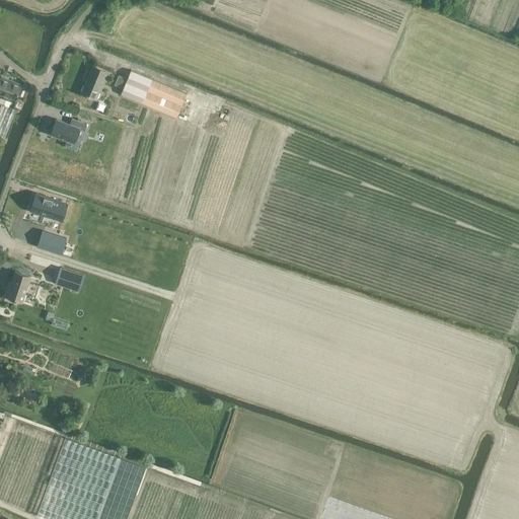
[(81,92),(95,98),(107,71),(92,65),(81,92)]
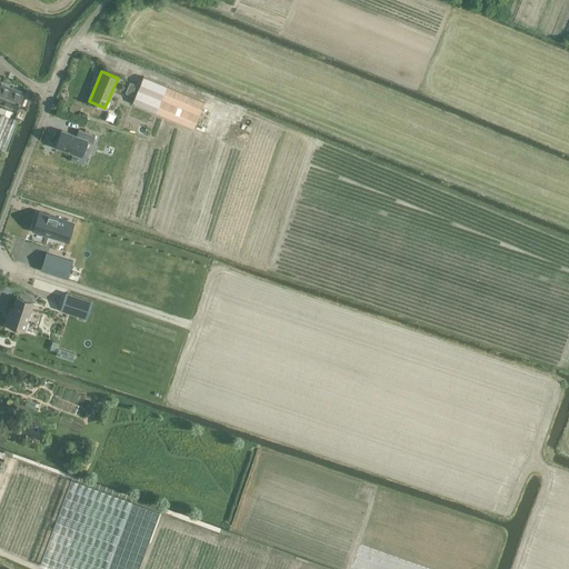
[(143,76),(139,87),(132,102),(156,112),(193,129),(205,102),(167,86),(143,76)]
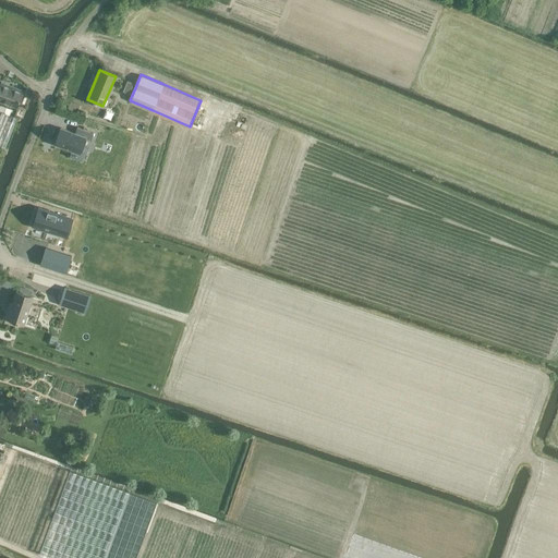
[(128,81),(123,91),(130,93),(133,84),(128,81)]
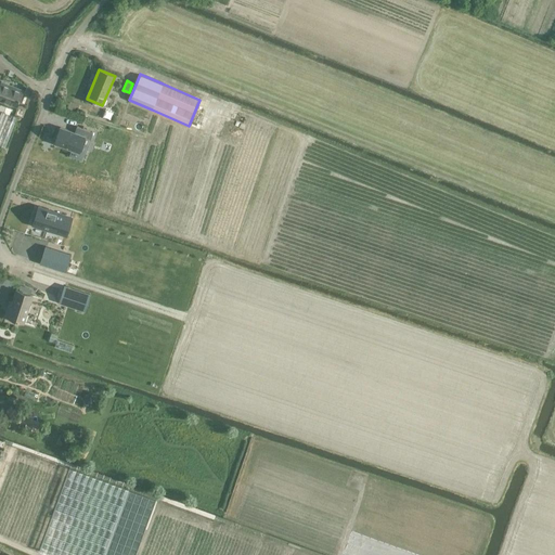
[(1,81),(0,85),(0,99),(16,106),(23,90),(1,81)]
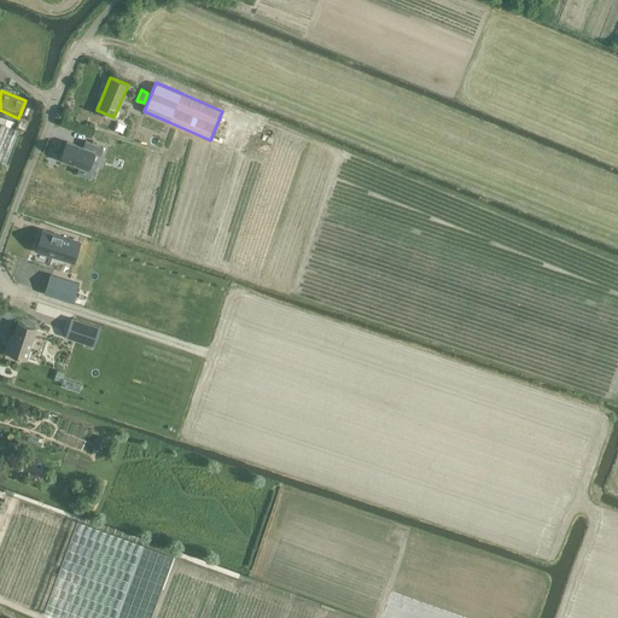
[(0,115),(0,161),(6,164),(19,130),(10,127),(12,121),(0,115)]
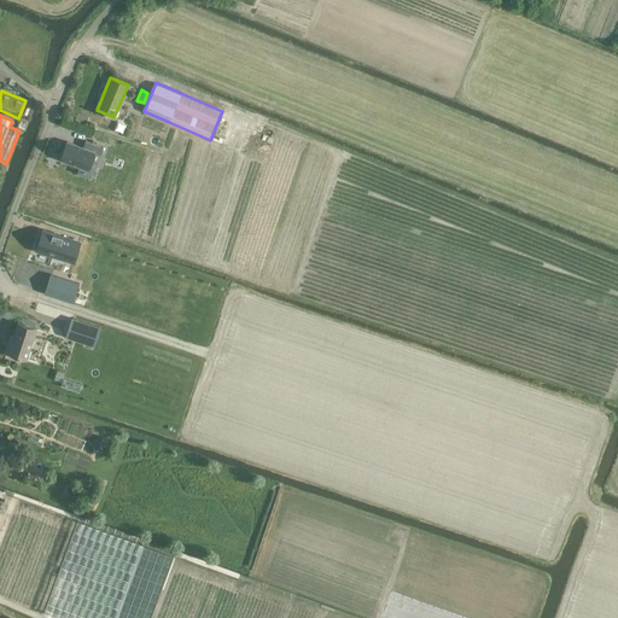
[(221,144),(229,122),(221,118),(211,140),(221,144)]
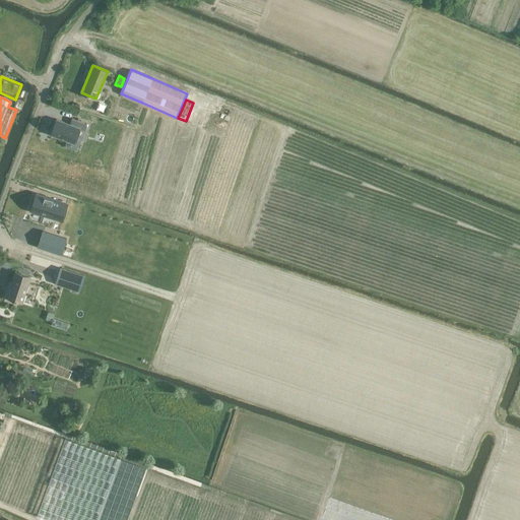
[(74,142),(79,128),(85,130),(87,123),(72,118),(70,125),(56,120),(51,134),(74,142)]
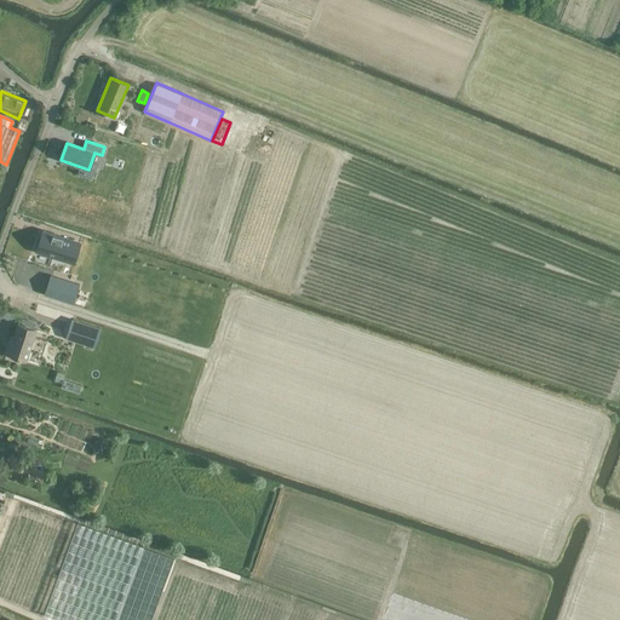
[(72,264),(78,244),(47,234),(41,253),(72,264)]
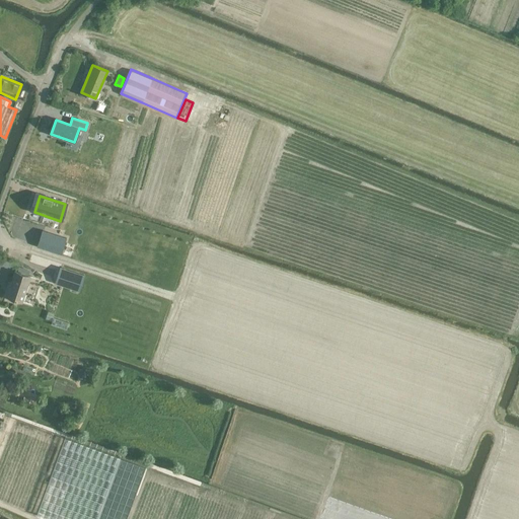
[(36,246),(61,253),(66,238),(42,230),(36,246)]
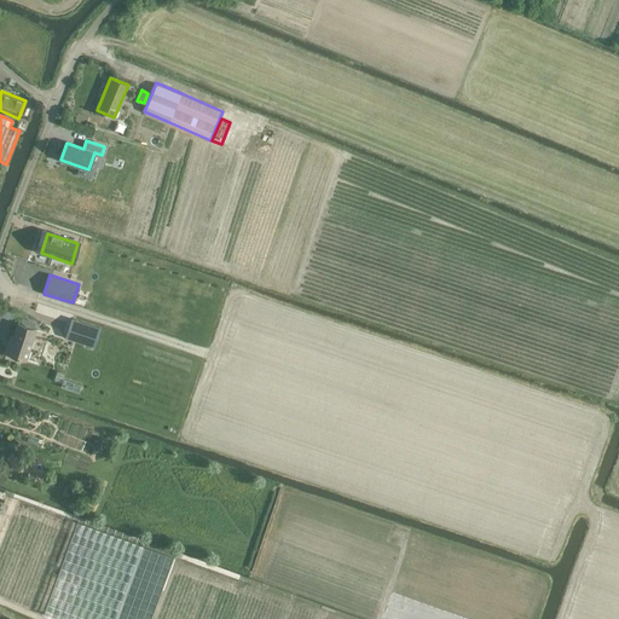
[(94,345),(100,327),(71,318),(65,336),(94,345)]
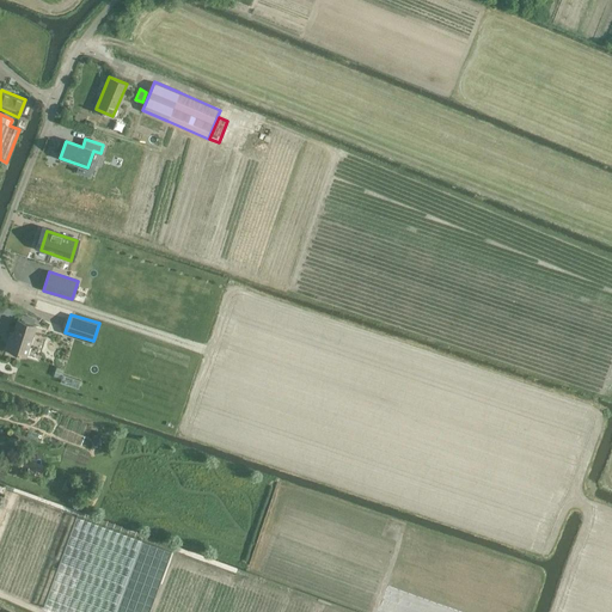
[(10,338),(6,348),(26,355),(36,325),(18,319),(12,340),(10,338)]
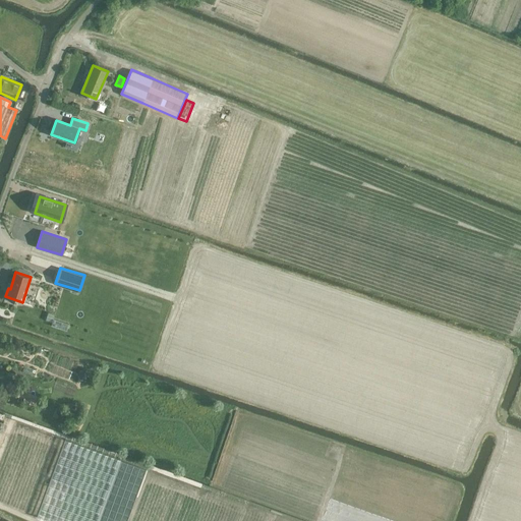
[(119,339),(115,350),(133,357),(137,346),(119,339)]
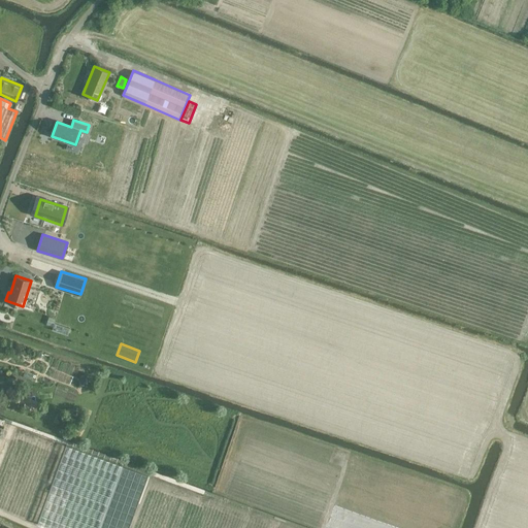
[(66,444),(37,523),(51,527),(99,527),(123,465),(66,444)]
